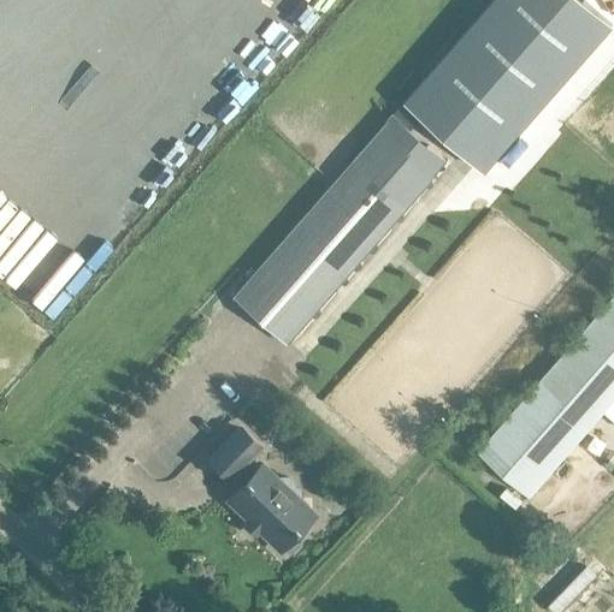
[(484,176),(610,30),(576,0),(495,0),(403,106),(484,176)]
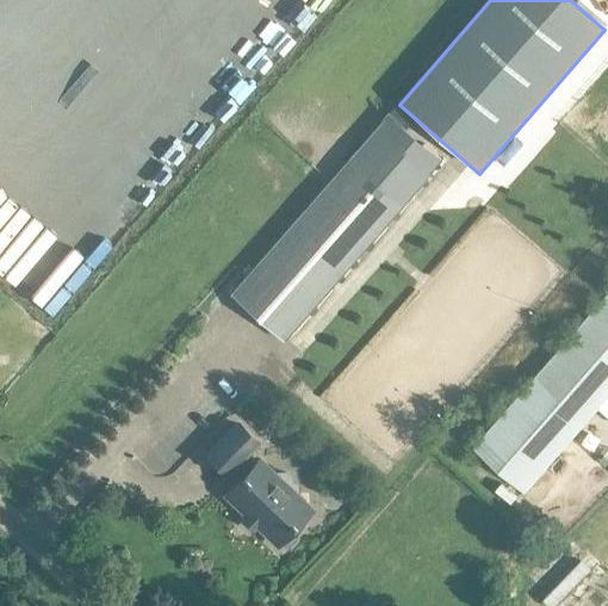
[(438,158),(426,148),(402,127),(390,117),(348,166),(346,163),(229,298),(230,299),(279,341),(281,343),(398,210),(396,207),(438,158)]
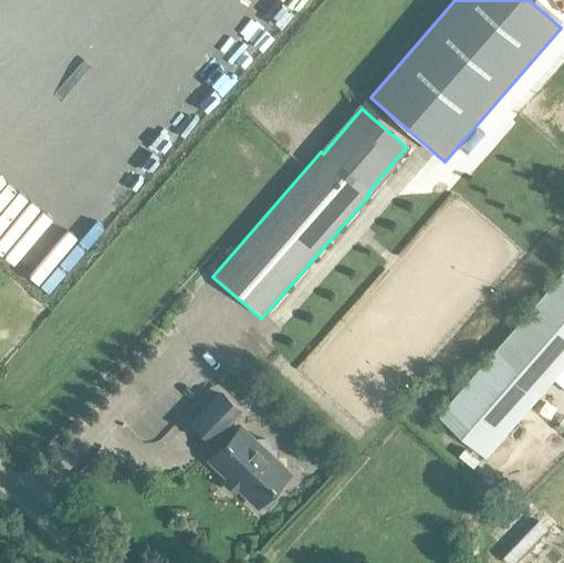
[(398,164),(364,201),(376,212),(410,175),(398,164)]
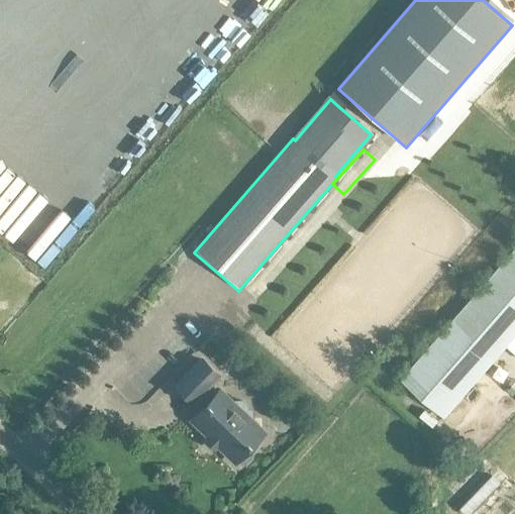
[(514,246),(399,382),(441,419),(514,333),(514,246)]
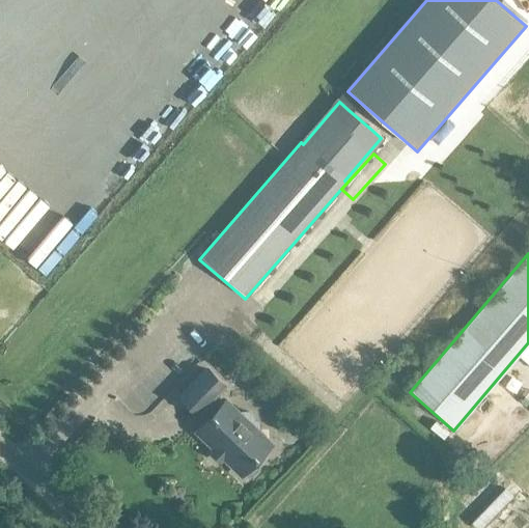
[(203,371),(177,398),(195,416),(221,389),(203,371)]
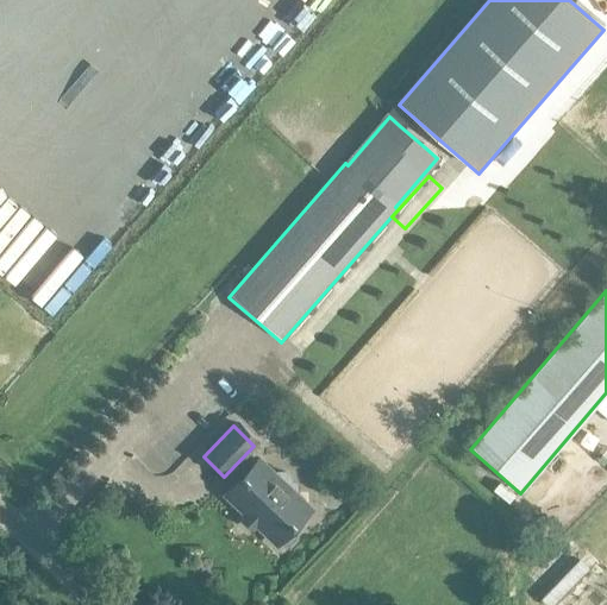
[(256,464),(225,497),(245,516),(249,512),(257,522),(255,525),(274,544),(306,511),(289,496),(286,499),(269,483),(273,479),(256,464)]
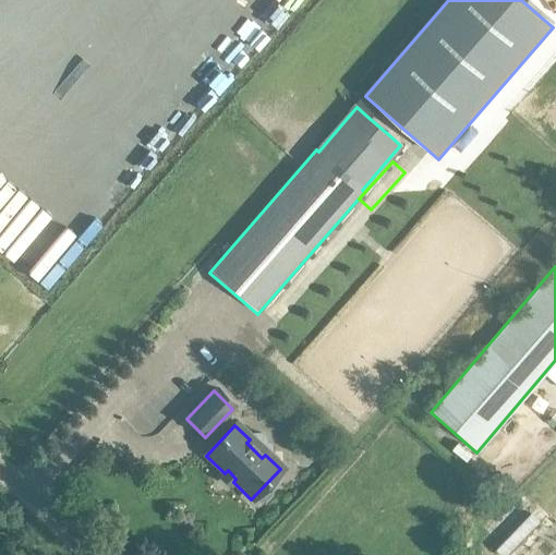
[(533,515),(543,521),(555,503),(546,496),(533,515)]
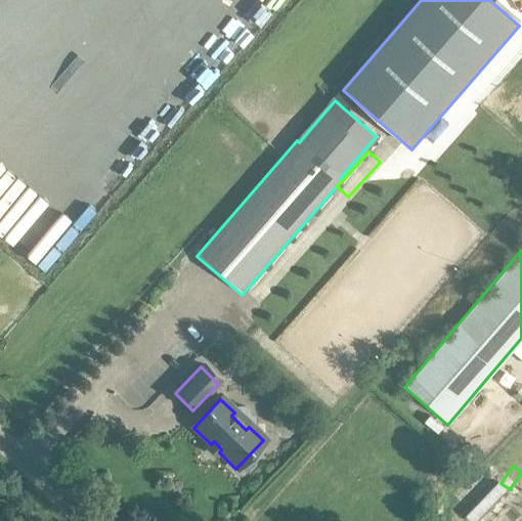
[(520,498),(521,495),(521,479),(512,491),(520,498)]
